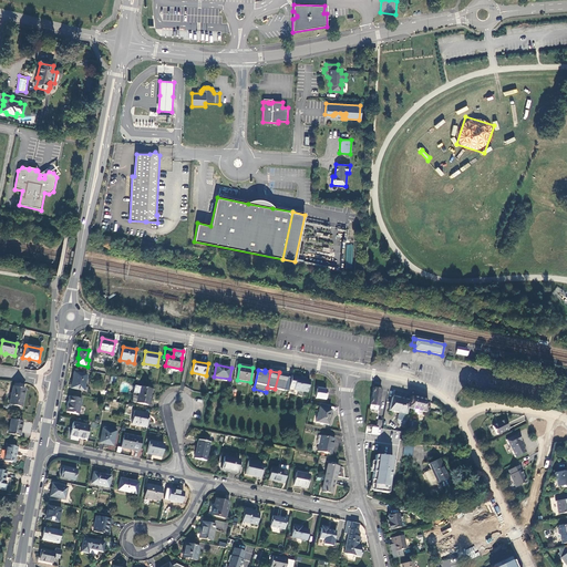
[(74,372),(71,388),(84,390),(86,375),(74,372)]
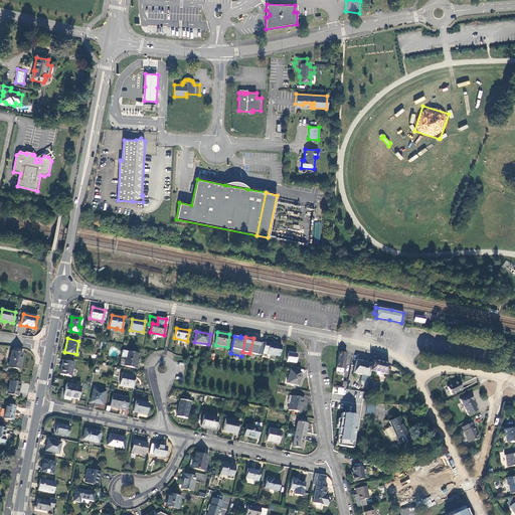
[(263,352),(265,343),(261,342),(262,340),(253,338),(249,353),(258,355),(258,354),(262,355),(263,352)]
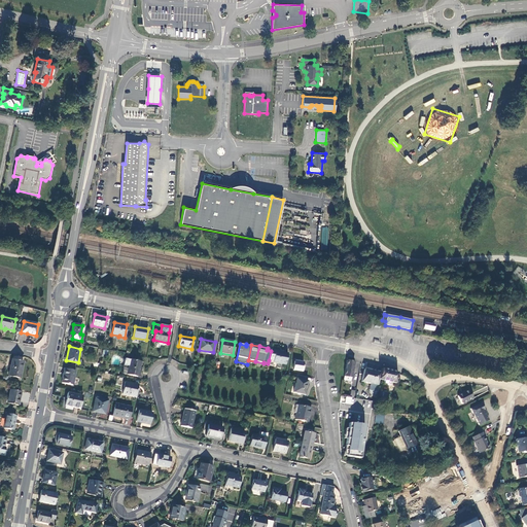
[(273,361),(273,362),(285,364),(287,353),(275,351),(274,349),(272,349),(271,351),(269,360),(273,361)]
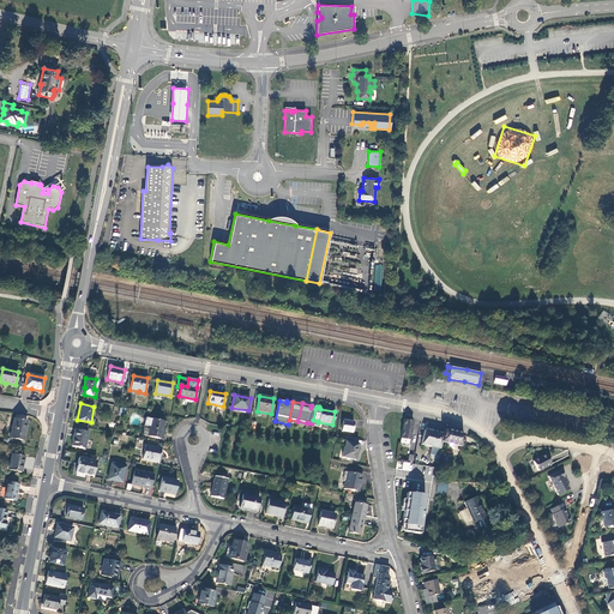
[(14,419),(10,438),(23,440),(28,421),(14,419)]
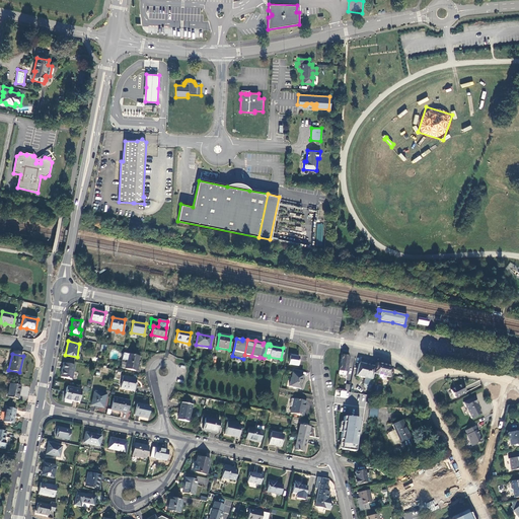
[(136,371),(139,357),(123,354),(122,360),(127,361),(125,369),(136,371)]
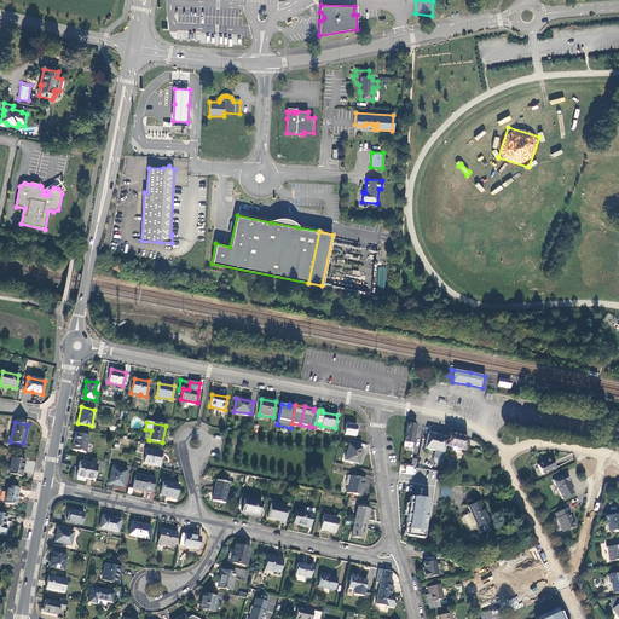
[(346,424),(345,435),(356,437),(357,426),(346,424)]
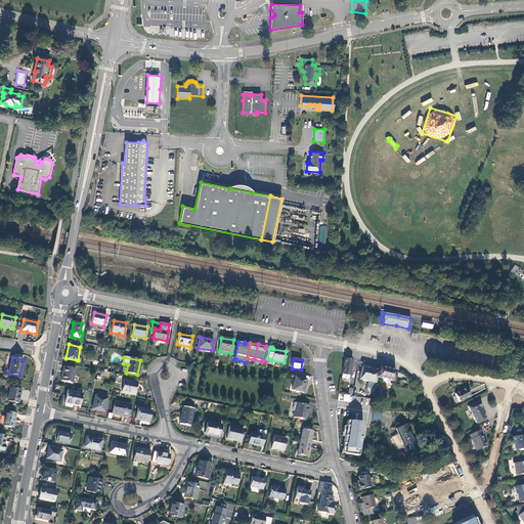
[(352,360),(345,359),(342,377),(342,378),(344,379),(344,377),(345,377),(345,376),(350,376),(352,360)]
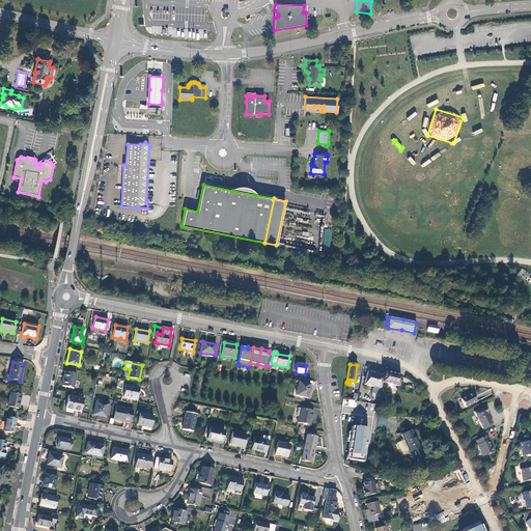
[(65,371),(62,386),(73,388),(74,383),(75,383),(77,373),(65,371)]
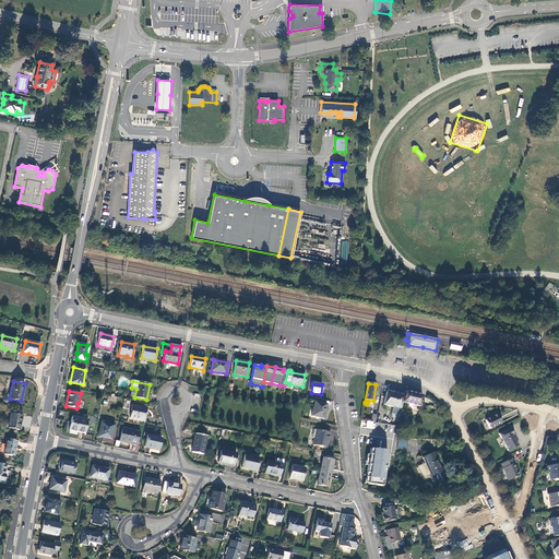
[(402,403),(403,395),(387,391),(383,405),(393,407),(392,414),(392,417),(400,418),(402,404),(402,403)]
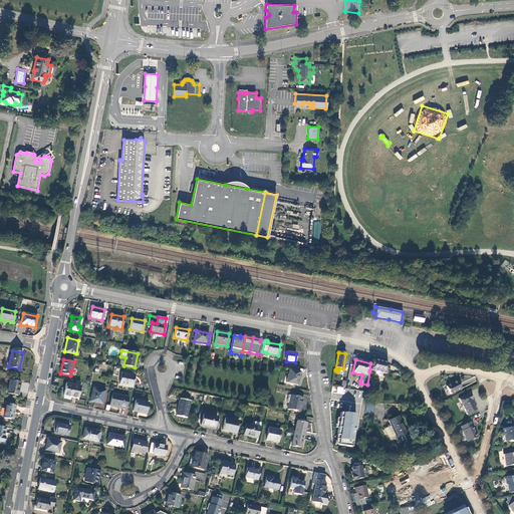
[(388,363),(371,359),(370,363),(369,370),(386,373),(388,363)]
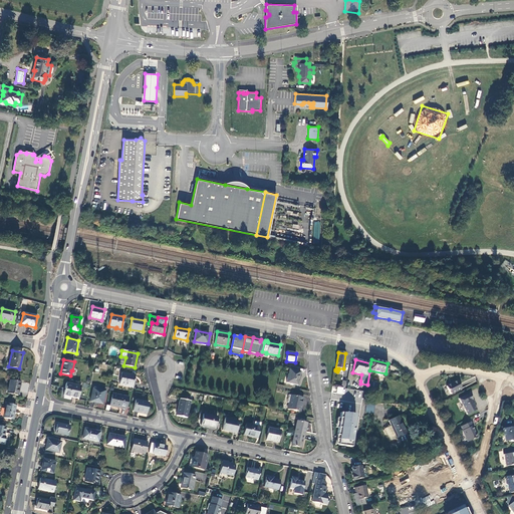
[(288,373),(286,383),(297,386),(300,371),(299,371),(289,369),(288,373)]
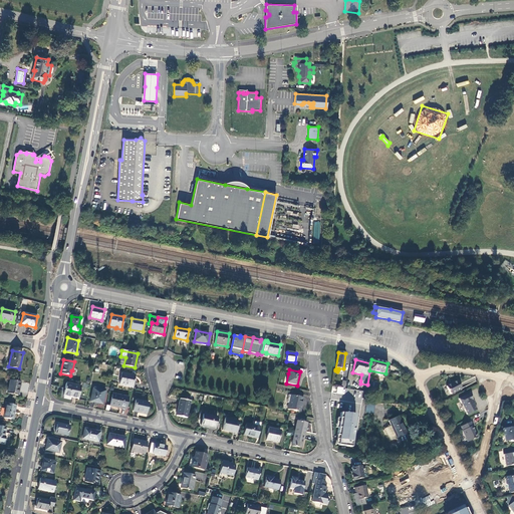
[(122,372),(119,384),(132,388),(134,379),(134,380),(135,375),(122,372)]
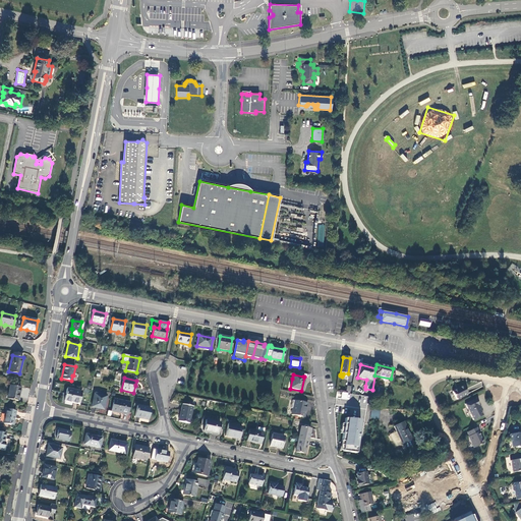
[(10,386),(7,398),(18,400),(21,388),(10,386)]
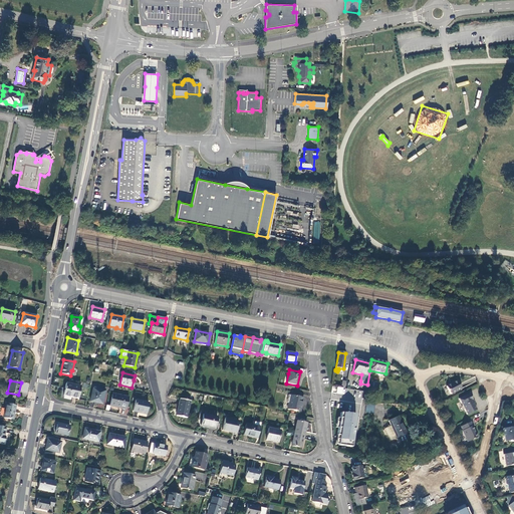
[(452,383),(447,387),(450,394),(452,394),(462,389),(457,380),(452,382),(452,383)]
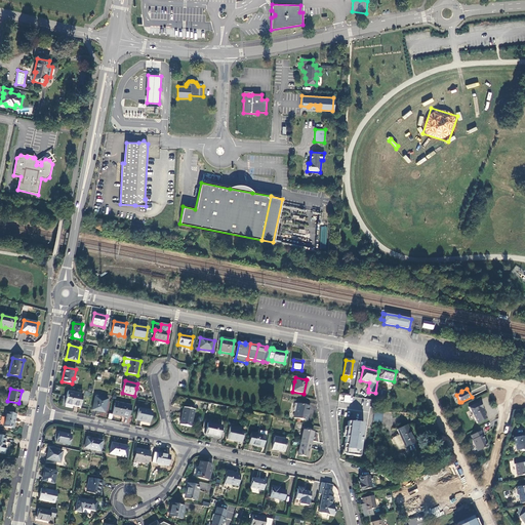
[(68,391),(65,404),(80,407),(82,395),(68,391)]
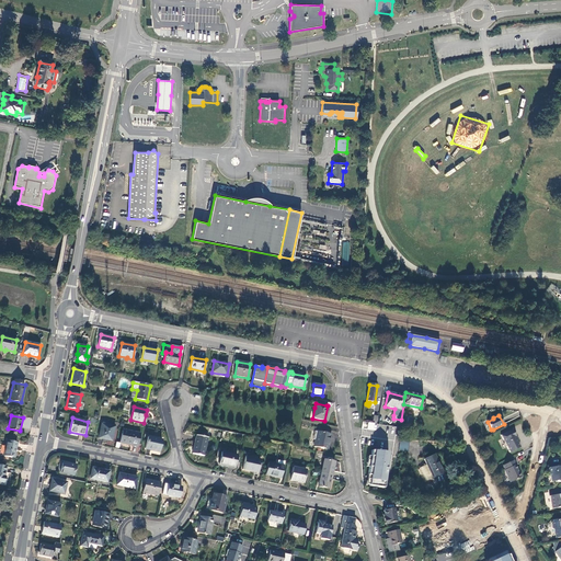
[(411,428),(413,419),(404,418),(402,427),(411,428)]
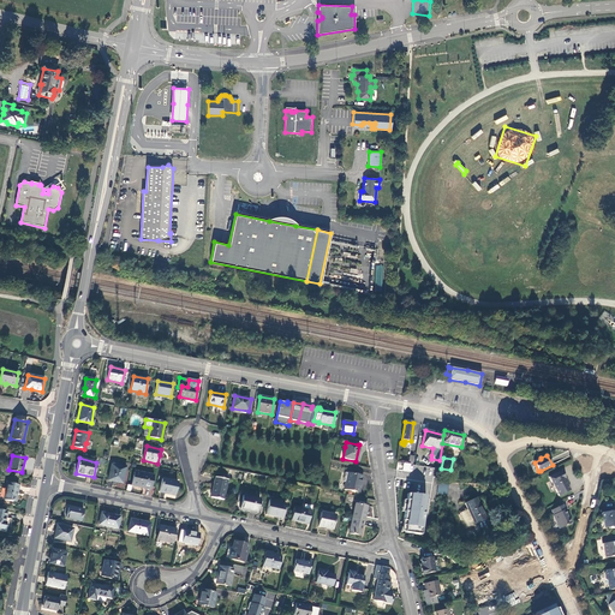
[(112,465),(108,481),(114,482),(114,481),(124,482),(126,467),(112,465)]
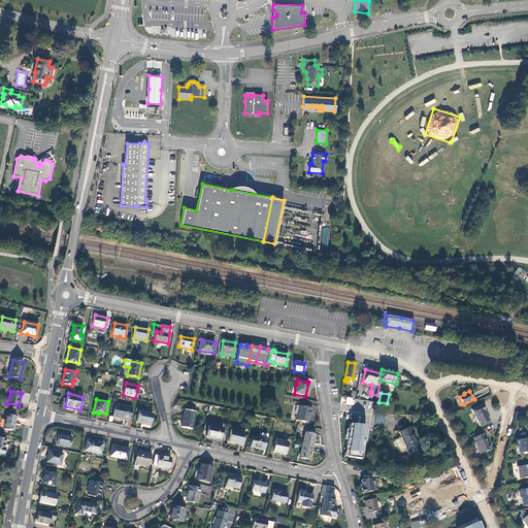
[(116,404),(113,417),(120,418),(129,420),(132,407),(116,404)]
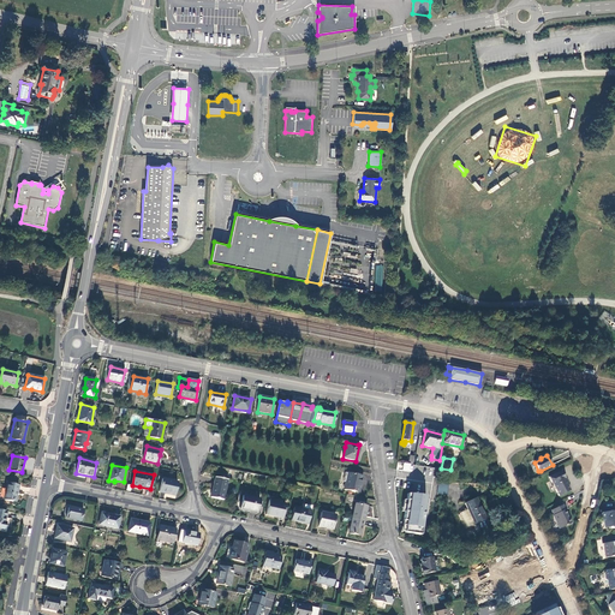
[(562,471),(549,477),(559,496),(569,490),(565,479),(566,478),(562,471)]
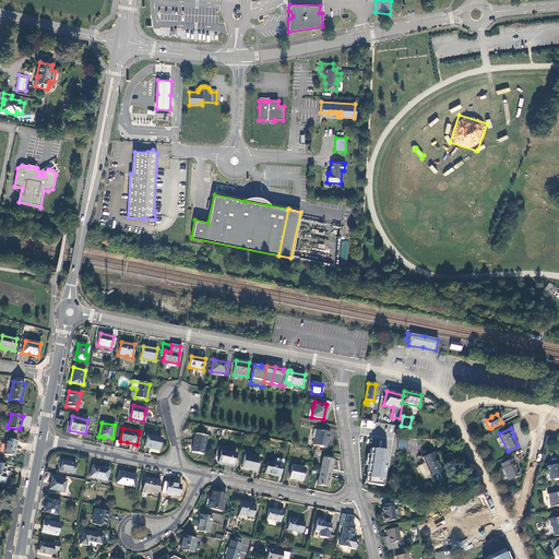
[(316,439),(313,439),(312,444),(326,448),(330,433),(318,430),(316,439)]
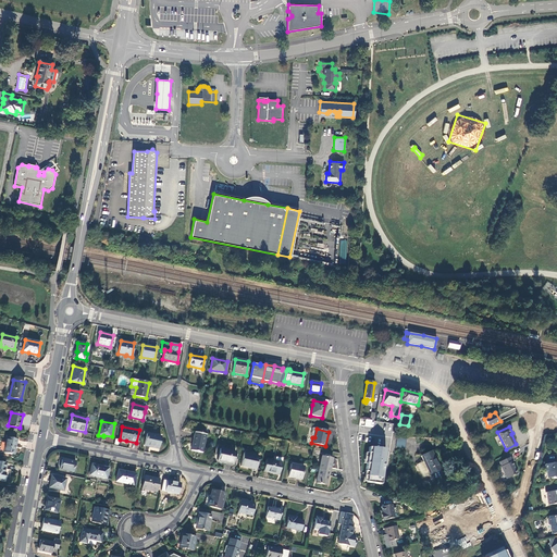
[(193,443),(203,445),(206,435),(195,432),(193,443)]
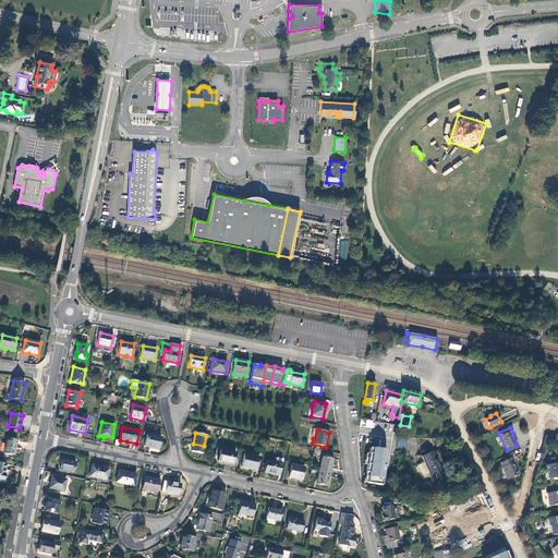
[(147,435),(145,446),(158,449),(161,437),(147,435)]
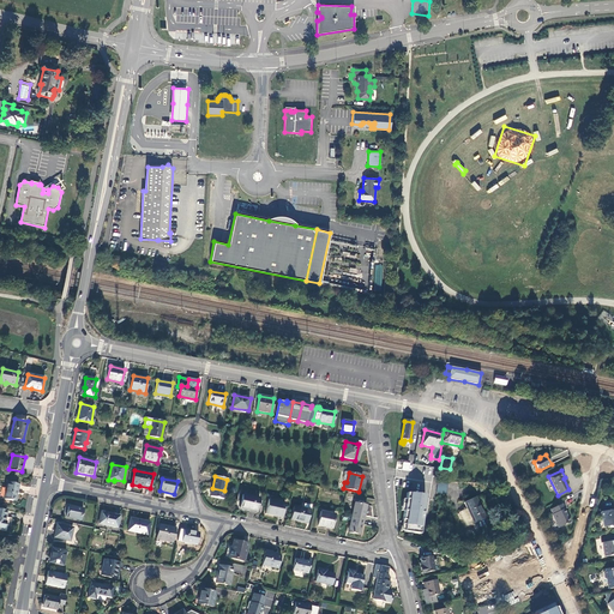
[(429,482),(405,480),(398,530),(422,537),(429,482)]
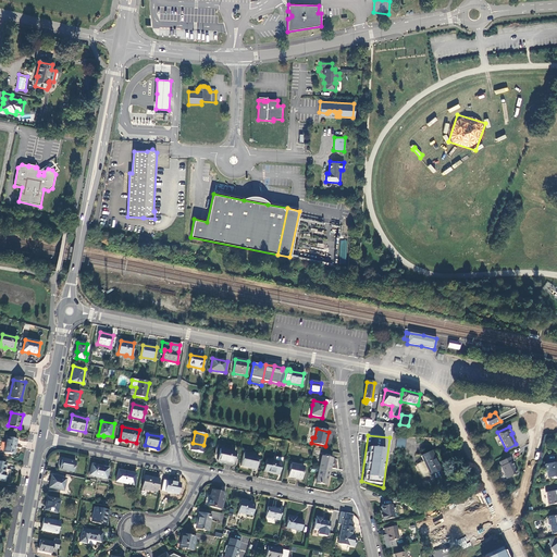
[(7,437),(3,453),(14,455),(17,440),(7,437)]
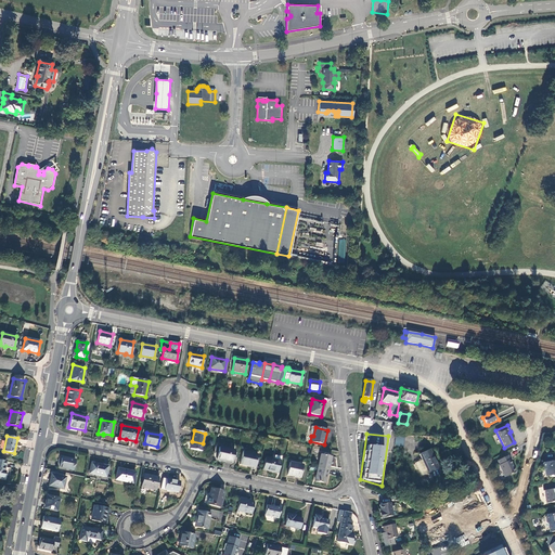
[(395,446),(402,447),(404,437),(396,436),(395,446)]
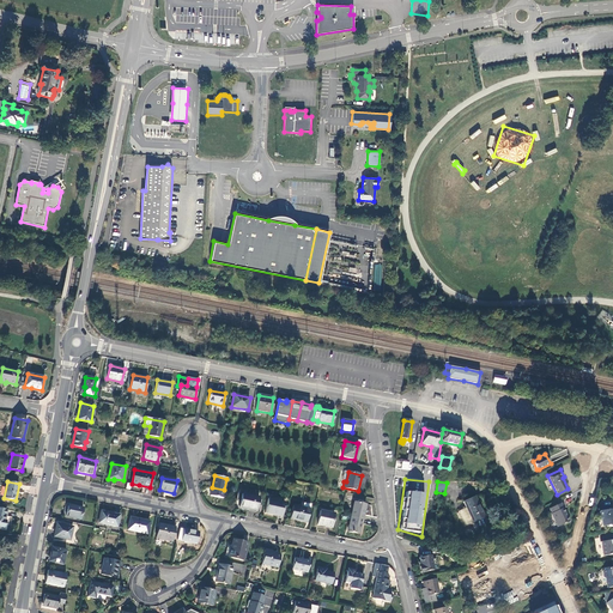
[(223,498),(224,490),(212,487),(210,496),(223,498)]
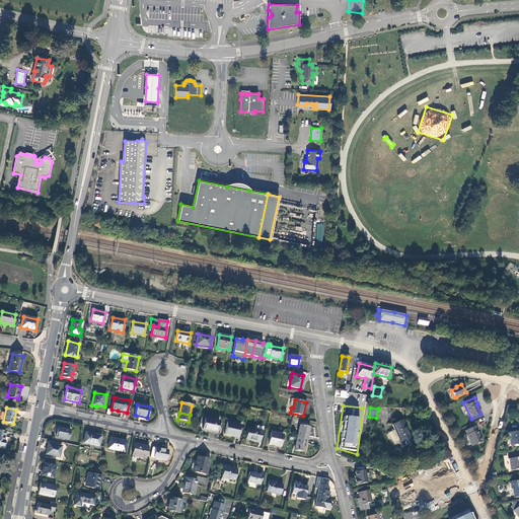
[(205,419),(203,430),(217,433),(219,422),(205,419)]
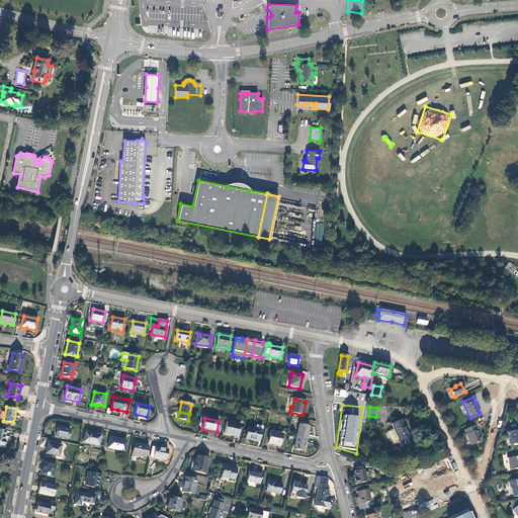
[(394,429),(387,433),(394,444),(400,441),(402,445),(404,445),(411,442),(411,440),(401,420),(392,425),(394,429)]
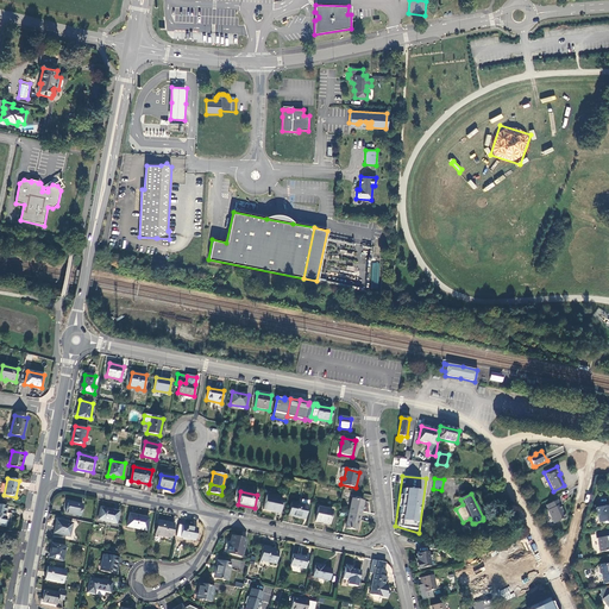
[(267,495),(263,510),(280,514),(283,500),(267,495)]
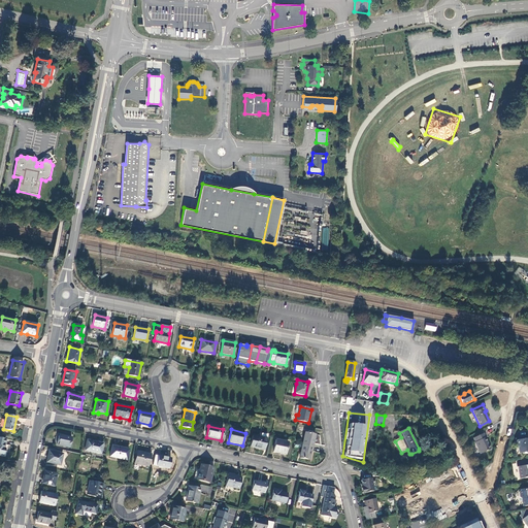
[(302,446),(312,448),(316,435),(305,432),(302,446)]
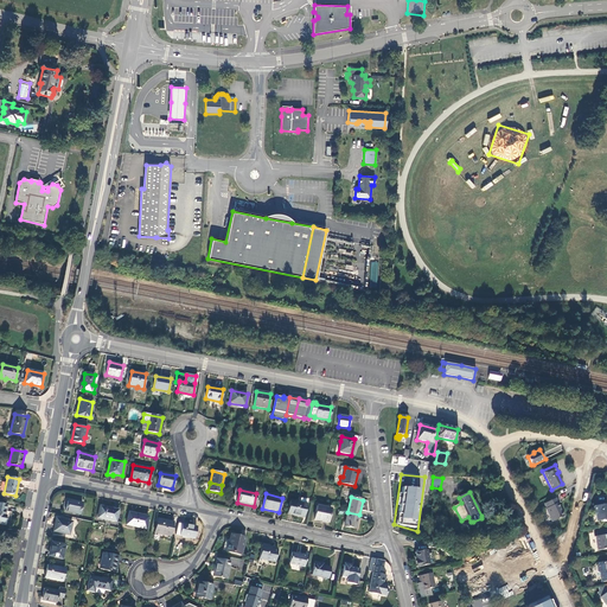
[(556,498),(544,504),(547,508),(545,508),(551,522),(564,516),(561,510),(560,510),(557,503),(558,503),(556,498)]
